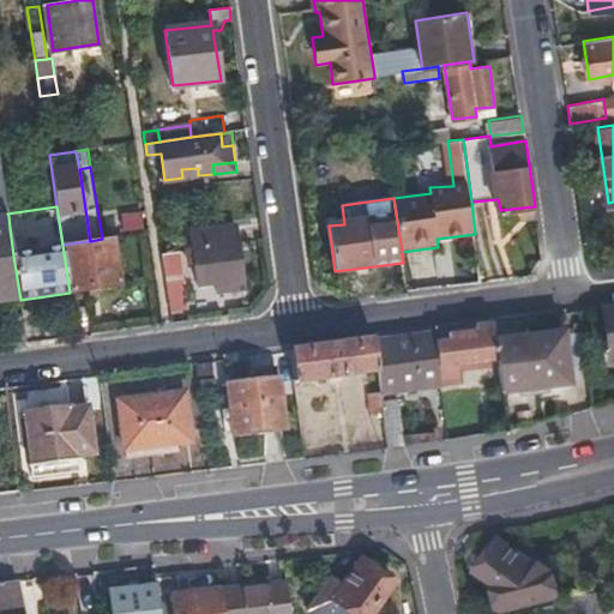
[(142,211),(120,212),(120,229),(143,228),(142,211)]
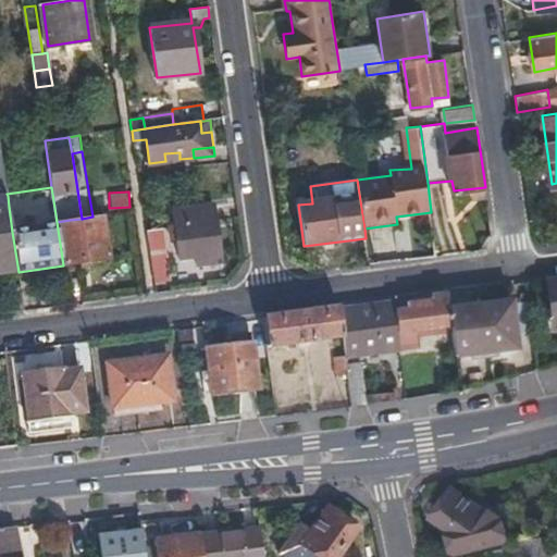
[(0,233),(12,232),(9,207),(8,196),(0,196),(0,233)]
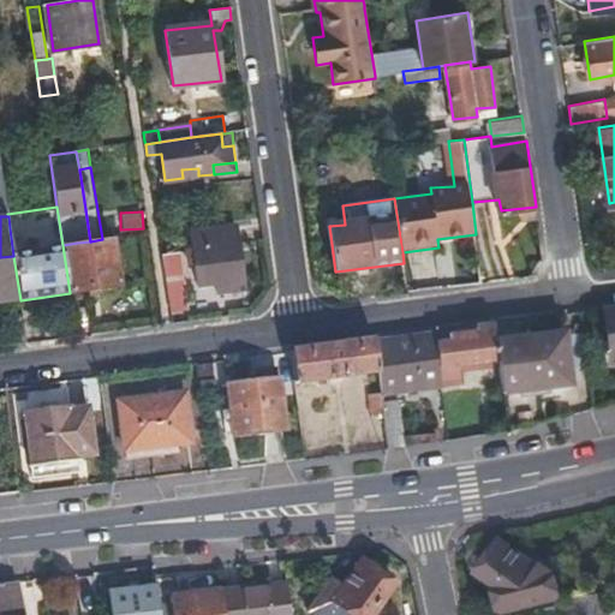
[(237,226),(195,232),(196,245),(191,245),(192,251),(197,251),(197,254),(193,254),(195,264),(199,264),(202,285),(220,282),(221,290),(246,287),(237,226)]
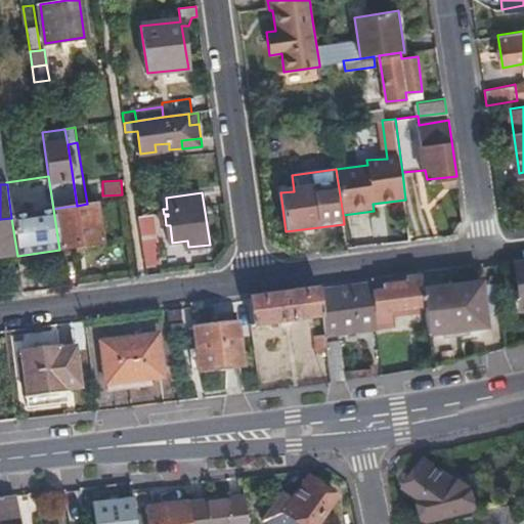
[(53,209),(59,250),(62,249),(63,253),(76,251),(76,247),(102,243),(96,203),(87,204),(77,206),(66,207),(53,209)]
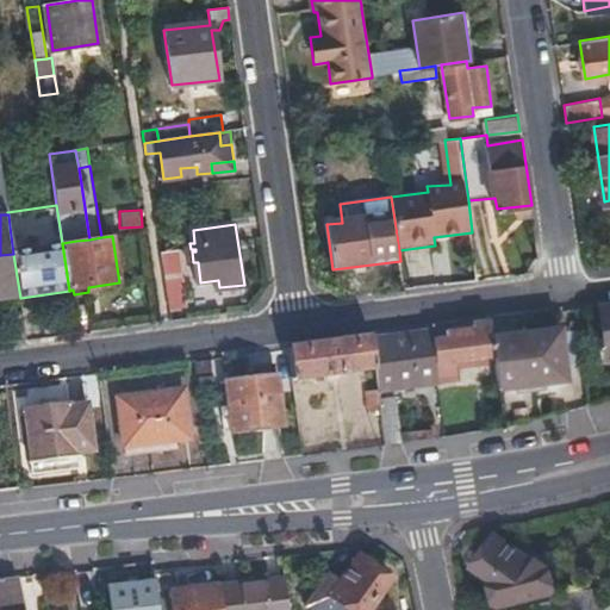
[(165,279),(179,277),(174,253),(161,254),(165,279)]
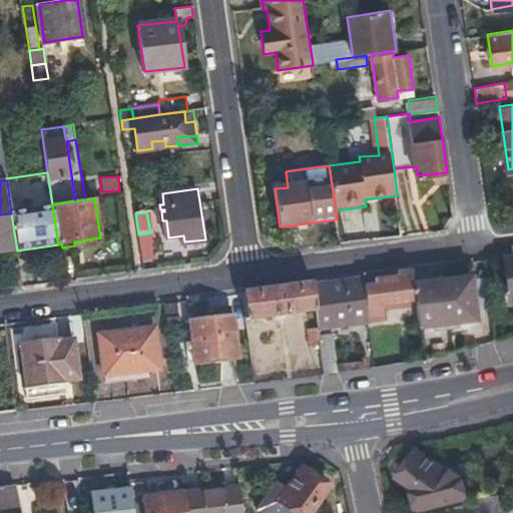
[(0,255),(0,252),(17,250),(11,213),(0,214),(0,257),(0,255)]
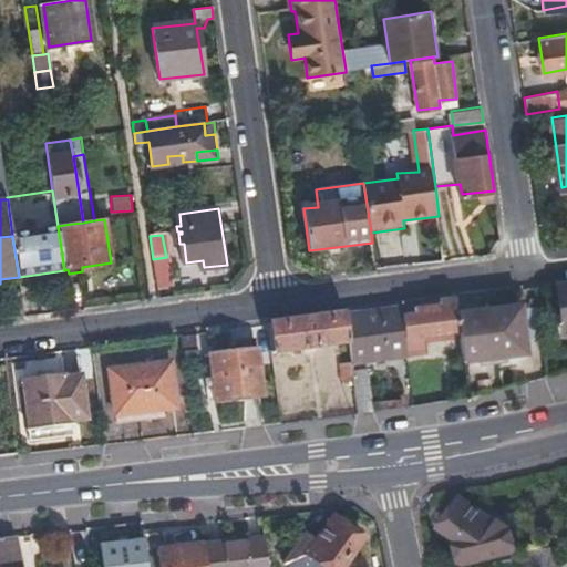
[(153,259),(157,286),(174,282),(169,257),(166,257),(153,259)]
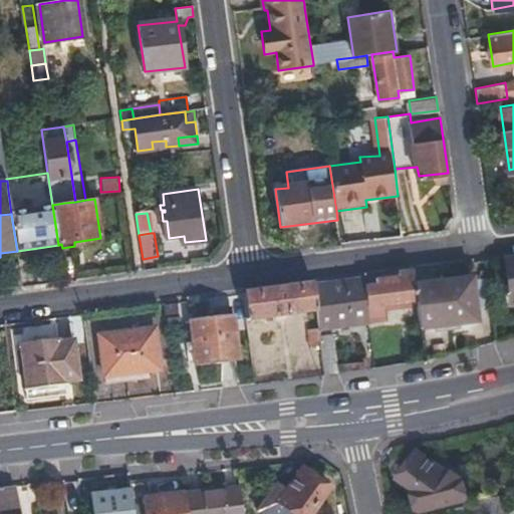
[(513,257),(505,258),(510,304),(513,303),(513,257)]
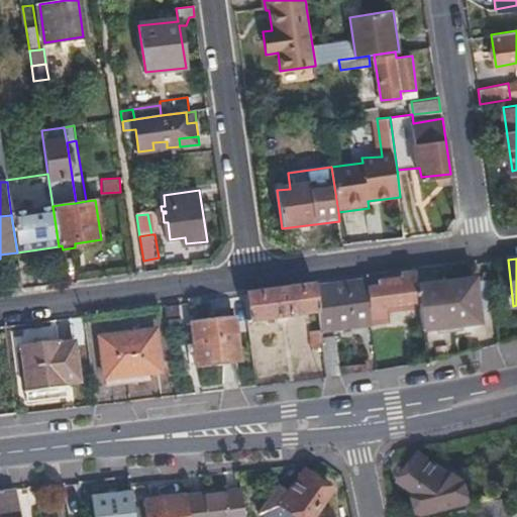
[(376,278),(365,279),(370,324),(388,323),(386,308),(418,303),(416,289),(414,272),(400,274),(401,281),(378,284),(376,278)]
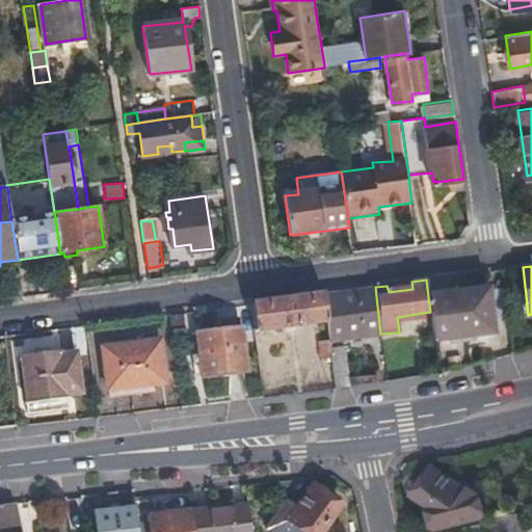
[(375,286),(323,293),(326,320),(328,338),(341,337),(380,334),(375,287),(375,286)]
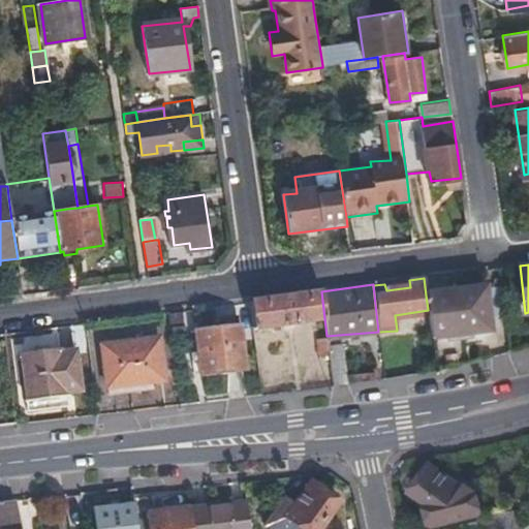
[(426,296),(428,310),(432,340),(491,333),(485,288),(426,296)]
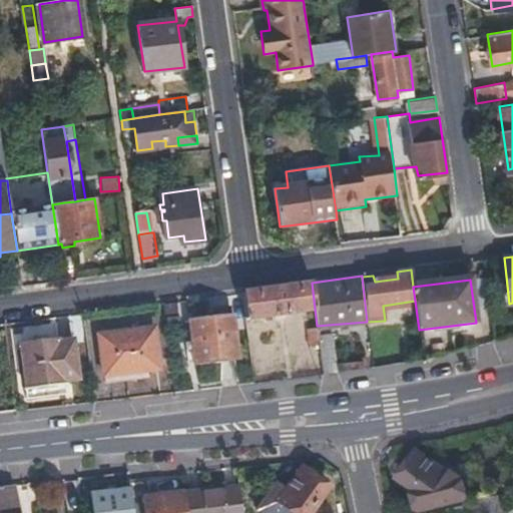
[(278,287),(241,292),(244,319),(315,309),(312,283),(278,287)]
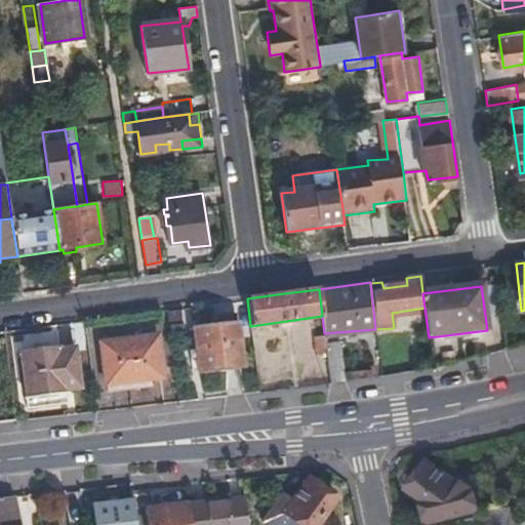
[(182,308),(167,310),(168,323),(183,321),(182,308)]
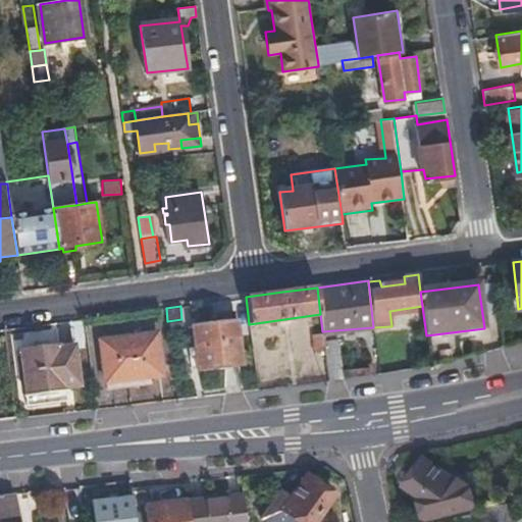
[(219,312),(220,320),(235,318),(233,310),(219,312)]
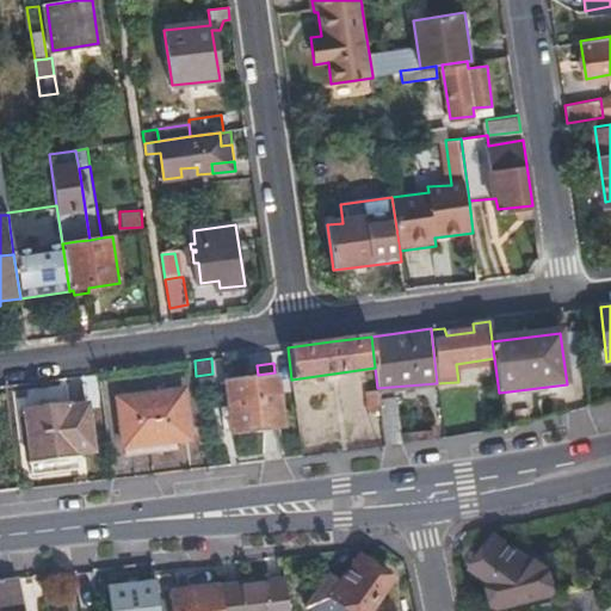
[(284,425),(277,371),(275,372),(258,375),(223,378),(230,432),(284,425)]
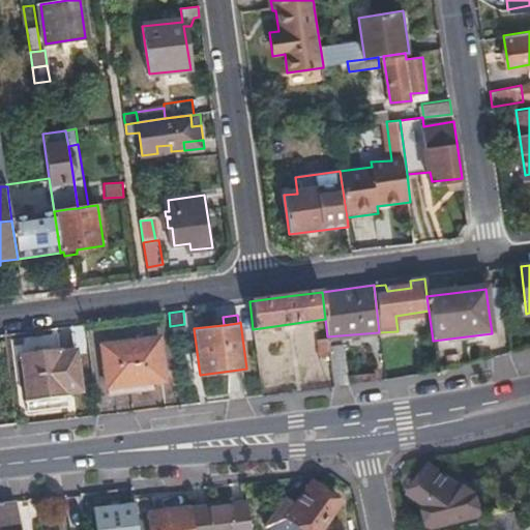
[(329,352),(333,388),(346,387),(340,335),(327,336),(329,352)]
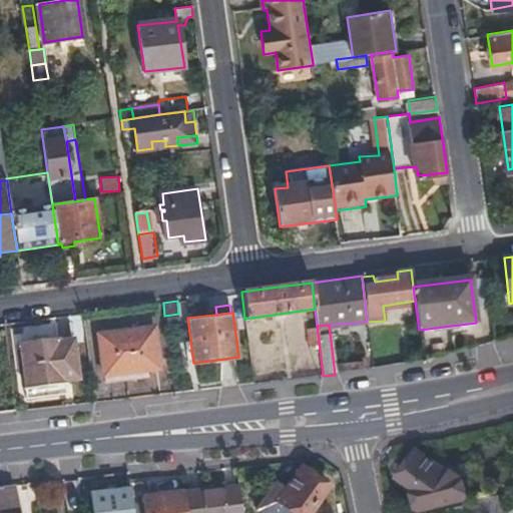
[(319,341),(317,326),(308,327),(310,342),(319,341)]
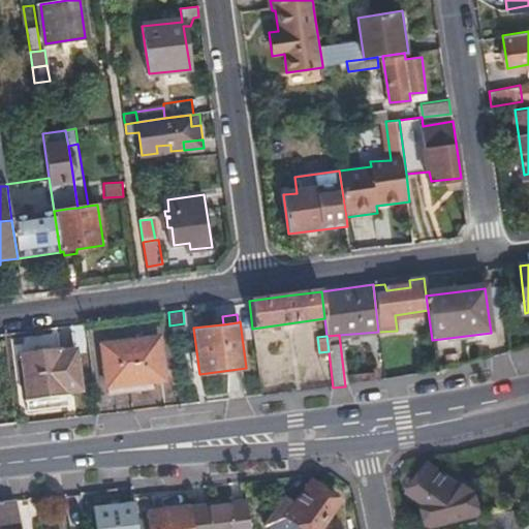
[(106,387),(162,380),(157,339),(102,346),(106,387)]
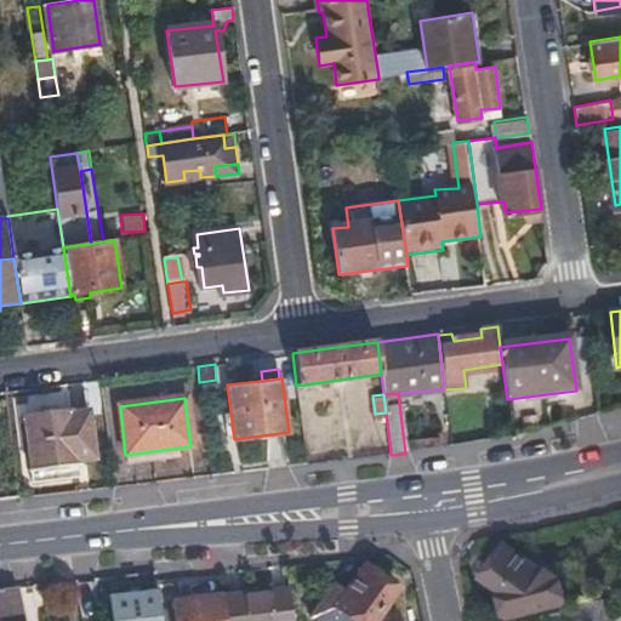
[(77,461),(96,457),(89,410),(69,411),(69,409),(23,414),(32,469),(77,465),(77,461)]
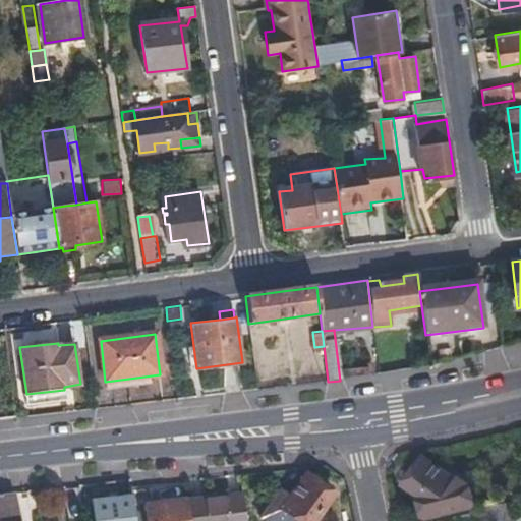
[(405,484),(413,489),(419,519),(475,508),(471,483),(454,487),(458,480),(447,472),(448,471),(438,464),(437,465),(422,457),(405,484)]
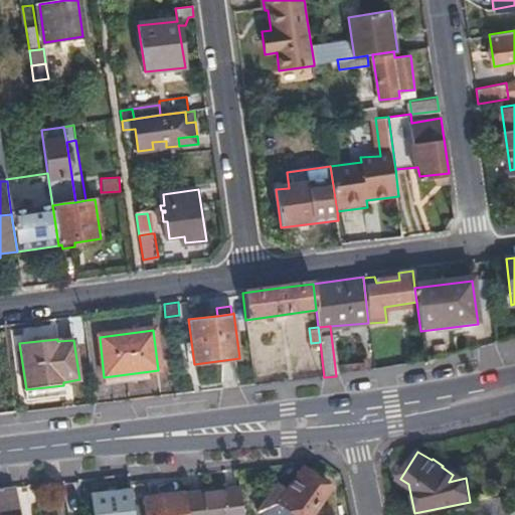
[(258,514),(313,514),(330,489),(304,470),(294,482),(293,482),(288,489),(289,490),(287,493),(278,487),(258,514)]
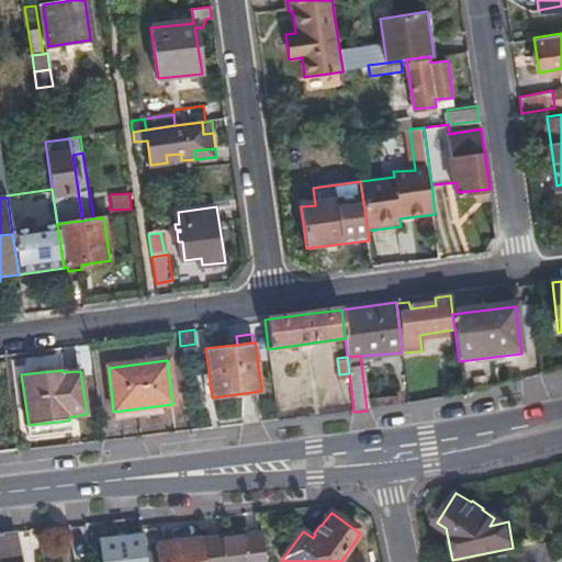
[(20,561),(14,531),(0,532),(0,561),(20,561)]
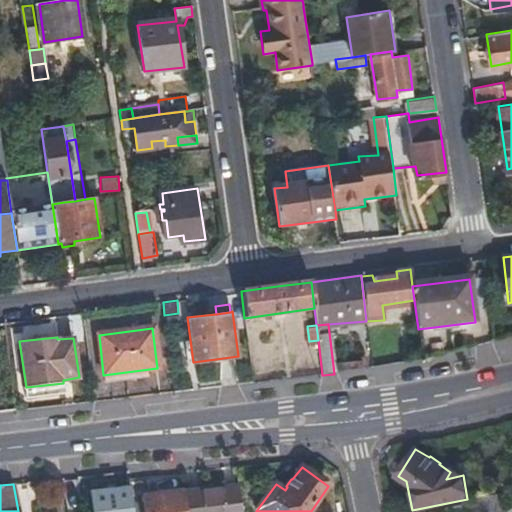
[(241,511),(238,486),(184,492),(185,511),(241,511)]
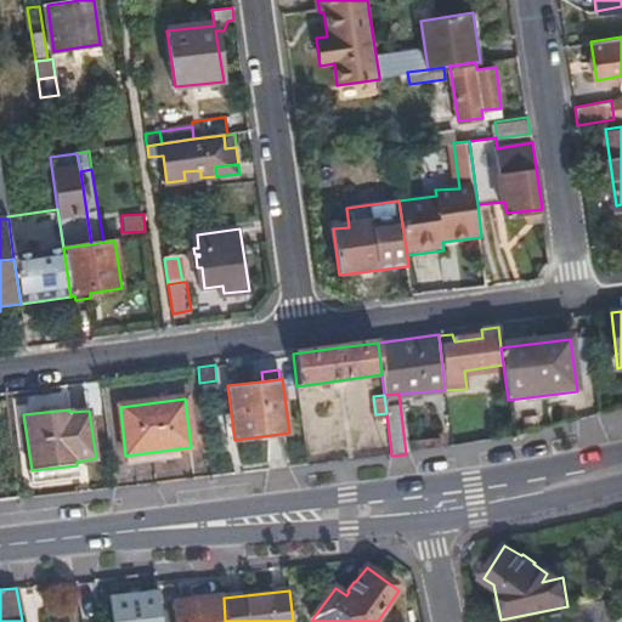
[(160,621),(158,593),(108,598),(112,621),(160,621)]
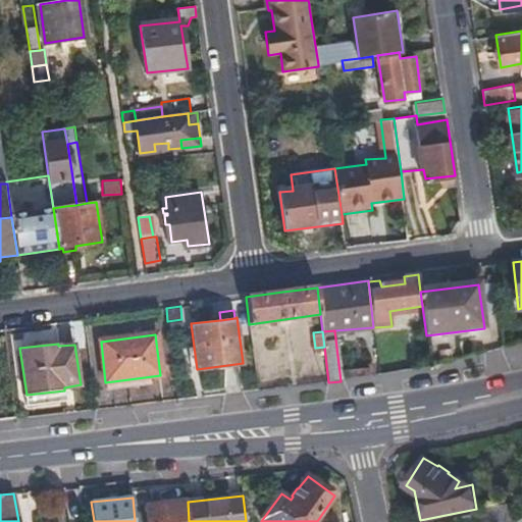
[(189,521),(188,502),(145,506),(146,521),(189,521)]
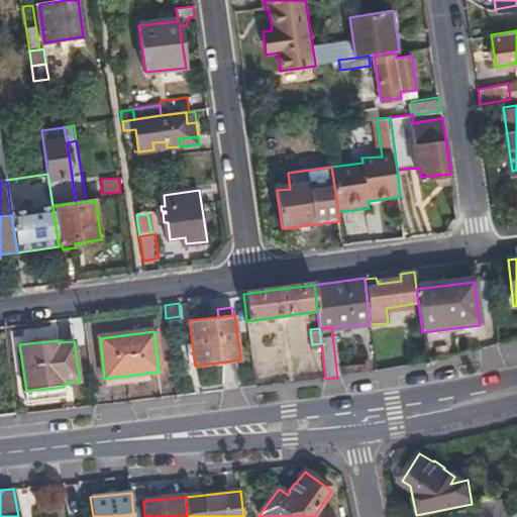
[(476,506),(478,516),(493,516),(505,515),(503,501),(476,506)]
